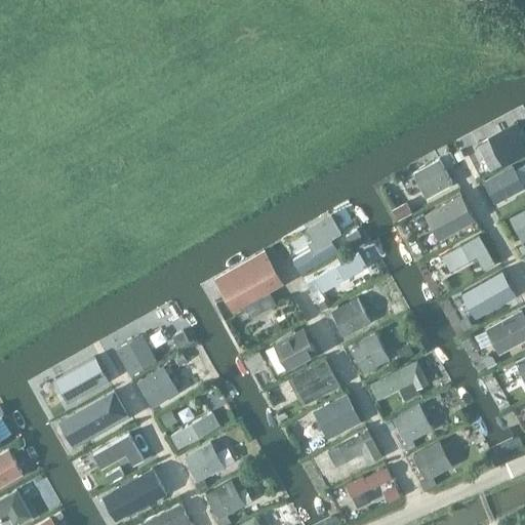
[(524,137),(518,124),(478,146),(490,170),(524,151),(524,137)]
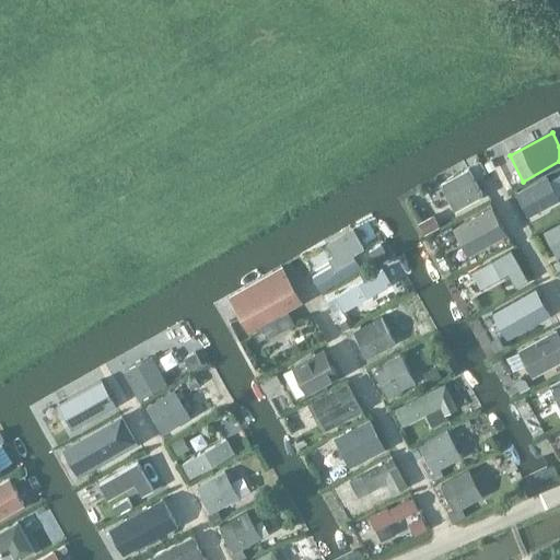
[(559,200),(547,176),(515,194),(528,218),(559,200)]
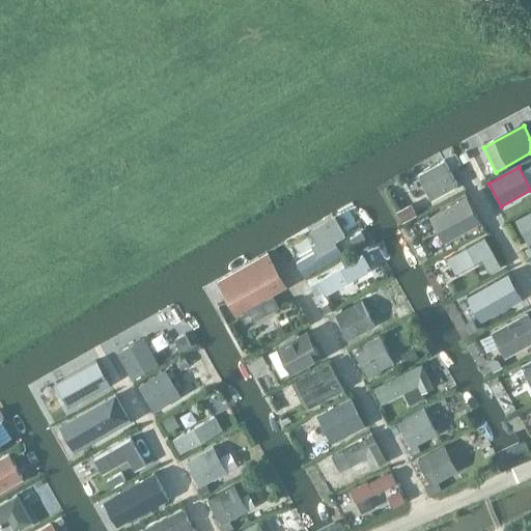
[(470,189),(436,202),(447,231),(484,217),(479,203),(477,204),(470,189)]
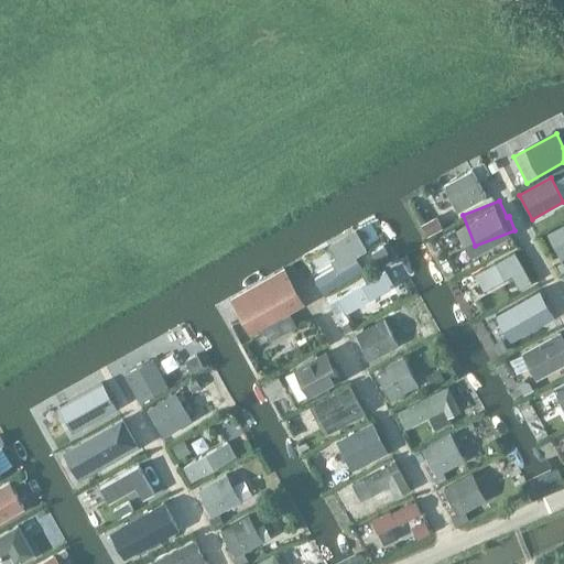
[(426,209),(431,224),(445,219),(441,205),(426,209)]
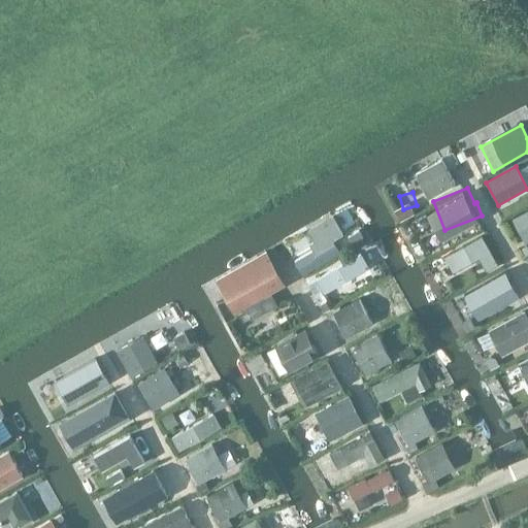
[(456,262),(493,241),(484,225),(447,245),(456,262)]
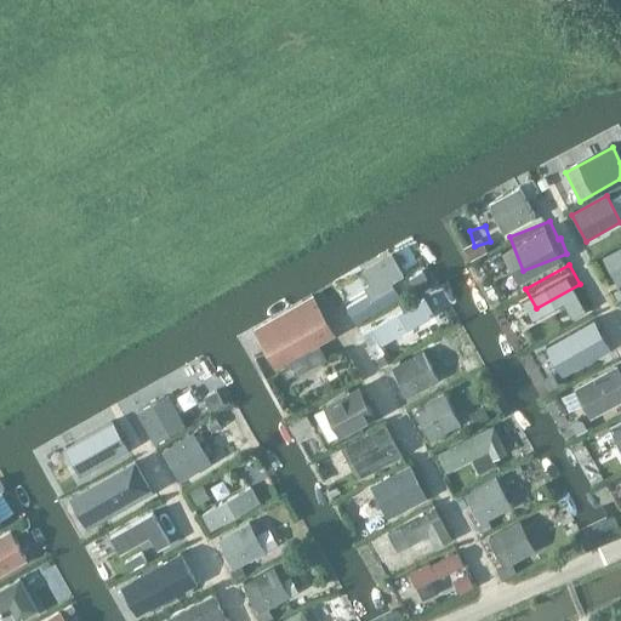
[(358,309),(402,286),(394,271),(349,294),(358,309)]
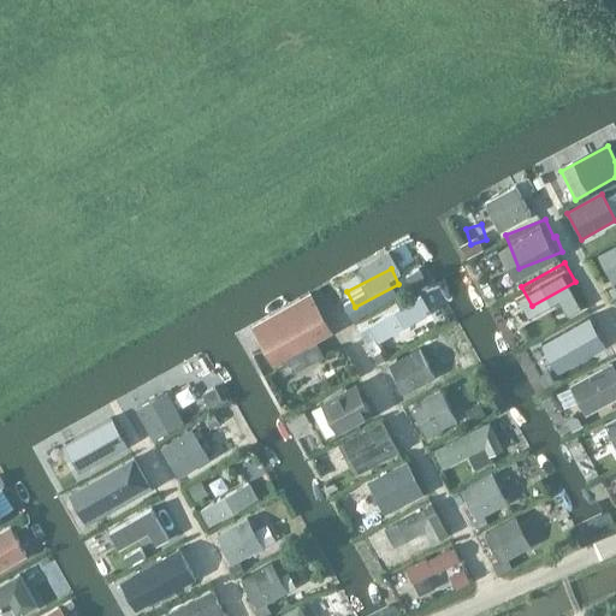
[(372,309),(383,336),(437,313),(426,288),(372,309)]
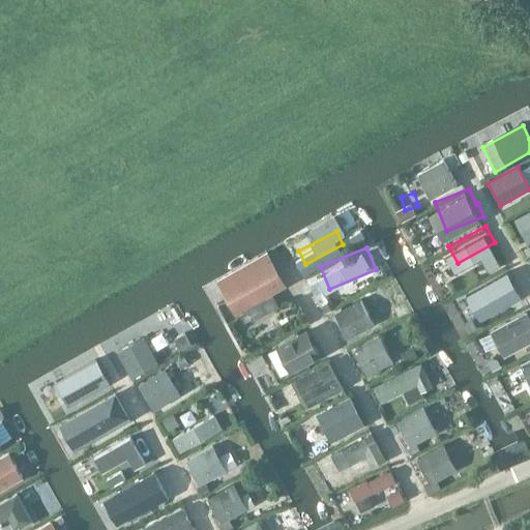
[(436,288),(451,278),(433,247),(417,257),(436,288)]
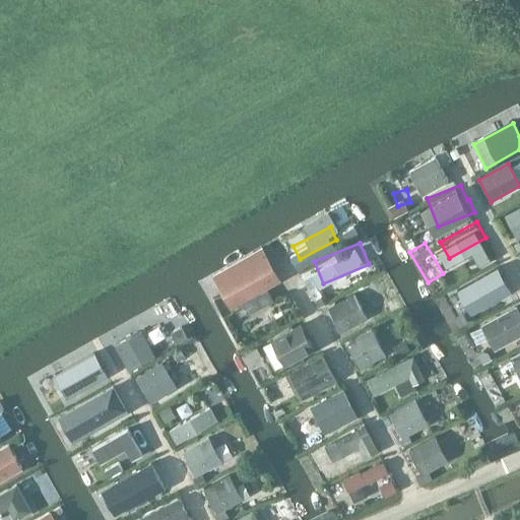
[(261,247),(211,275),(230,307),(279,278),(261,247)]
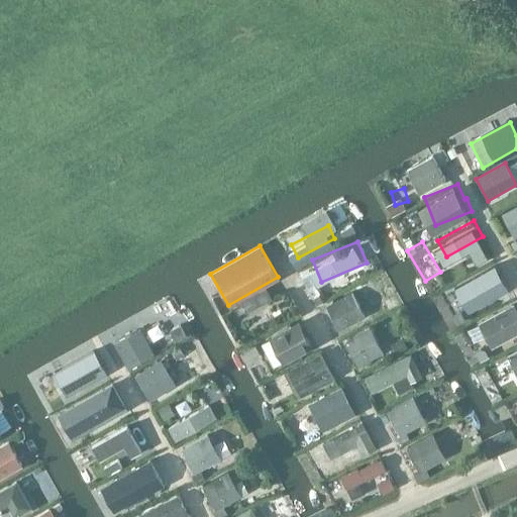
[(496,256),(468,272),(475,284),(503,269),(496,256)]
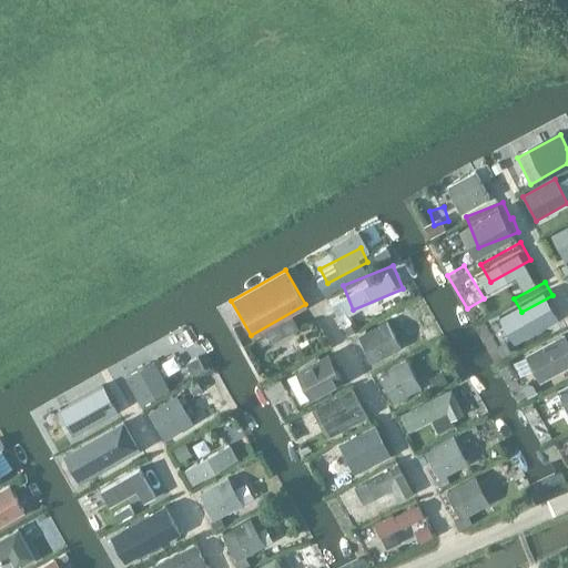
[(505,323),(519,314),(510,298),(495,307),(505,323)]
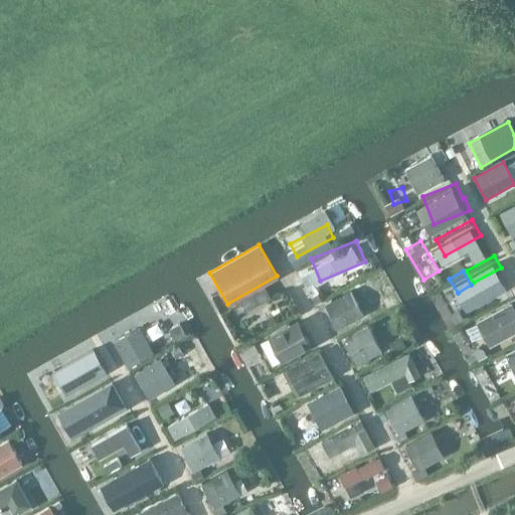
[(474,284),(485,295),(493,287),(482,276),(474,284)]
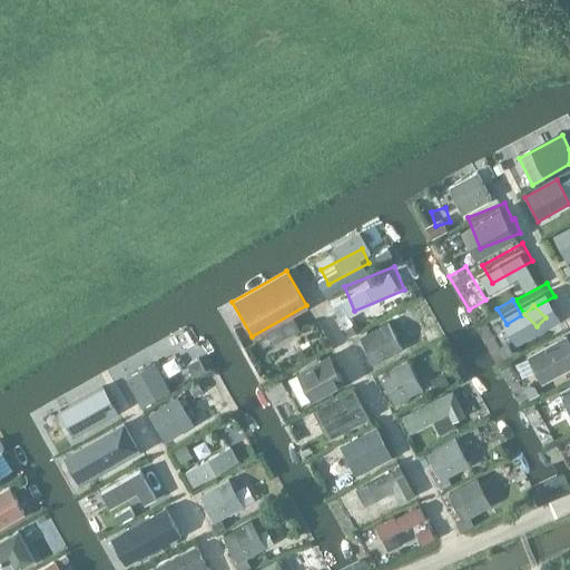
[(475,316),(492,349),(507,341),(490,308),(475,316)]
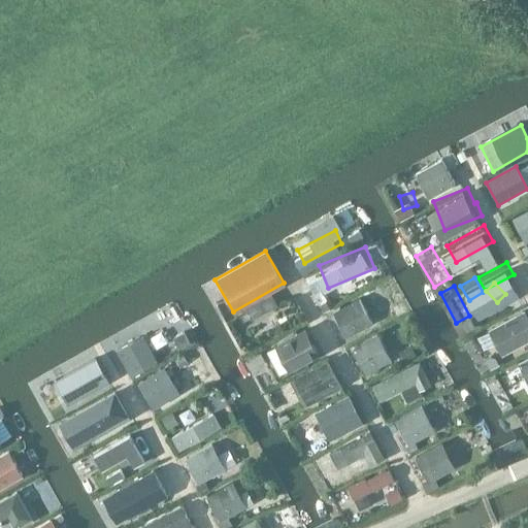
[(347,337),(372,323),(359,299),(333,314),(347,337)]
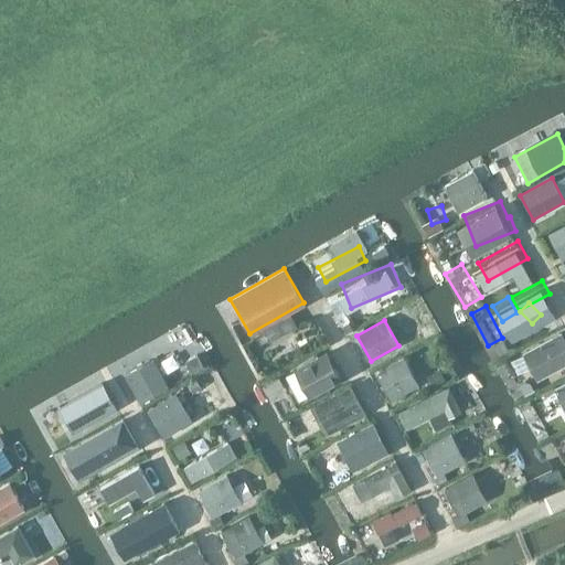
[(405,328),(412,341),(427,334),(420,321),(405,328)]
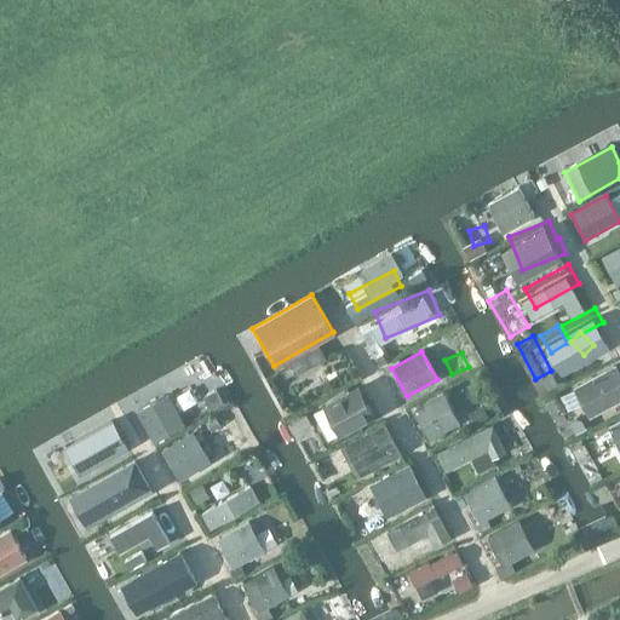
[(619,374),(615,366),(575,388),(590,415),(619,399),(619,374)]
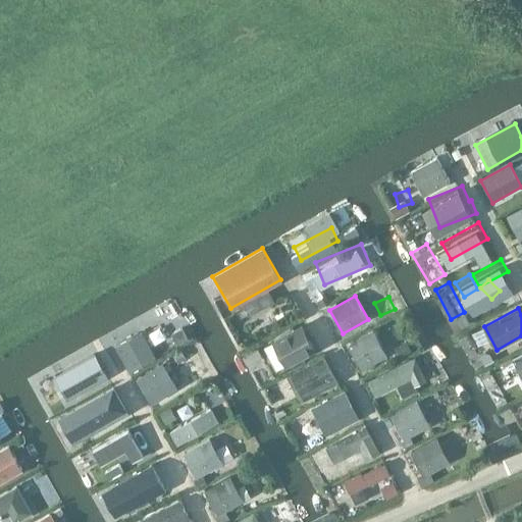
[(470,323),(465,315),(457,320),(462,328),(470,323)]
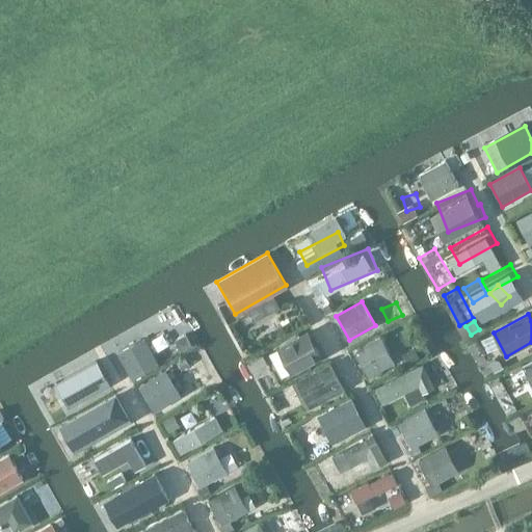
[(291,372),(320,356),(308,333),(278,349),(291,372)]
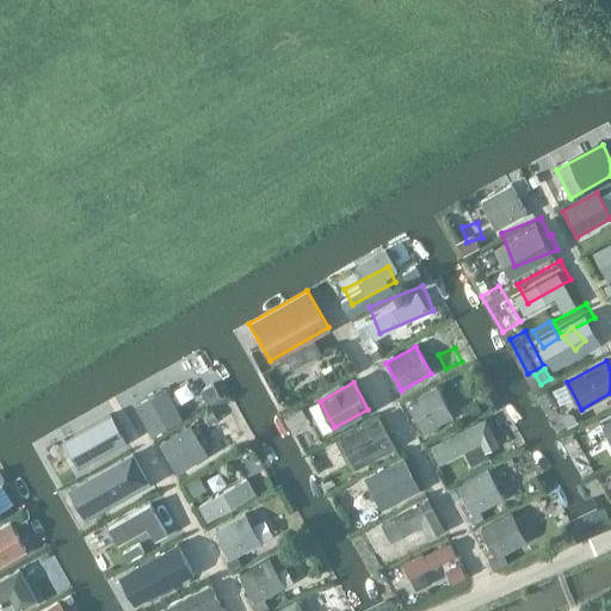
[(463,389),(469,406),(481,401),(475,384),(463,389)]
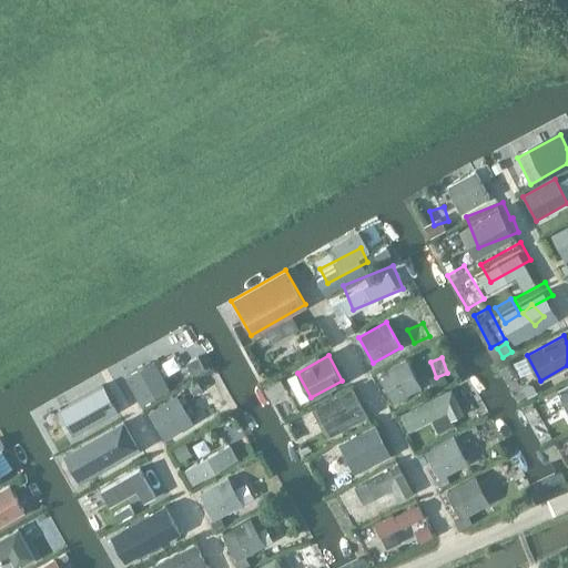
[(421,387),(407,362),(381,377),(394,403),(421,387)]
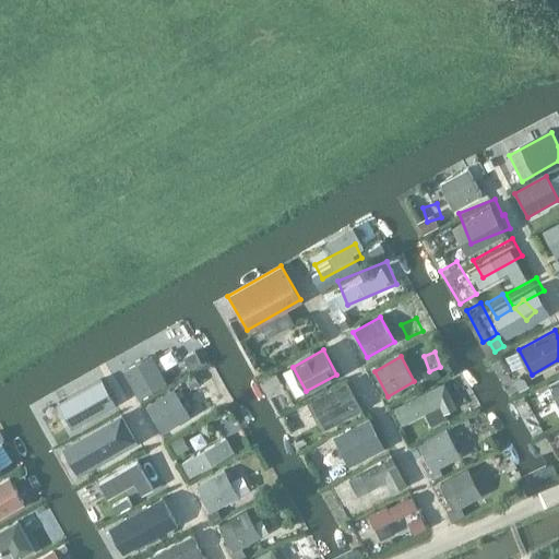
[(180,378),(150,392),(162,418),(193,403),(180,378)]
